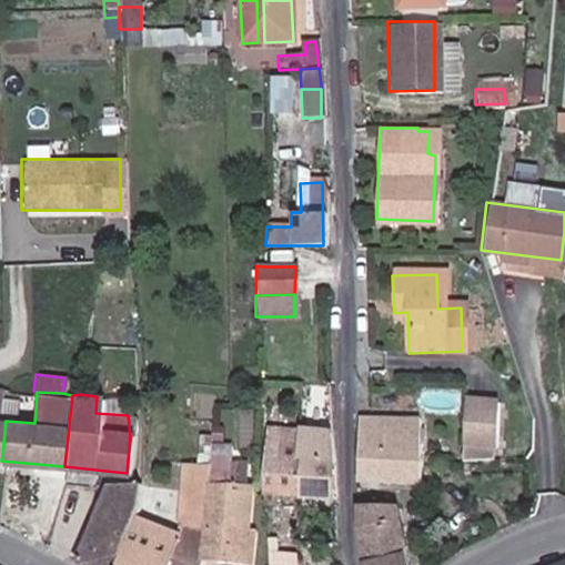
[(501,402),(466,401),(463,445),(494,446),(496,446),(501,402)]
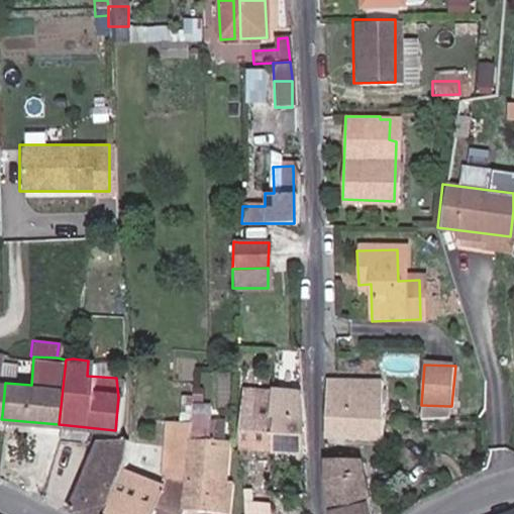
[(383,381),(325,378),(323,437),(381,437),(383,381)]
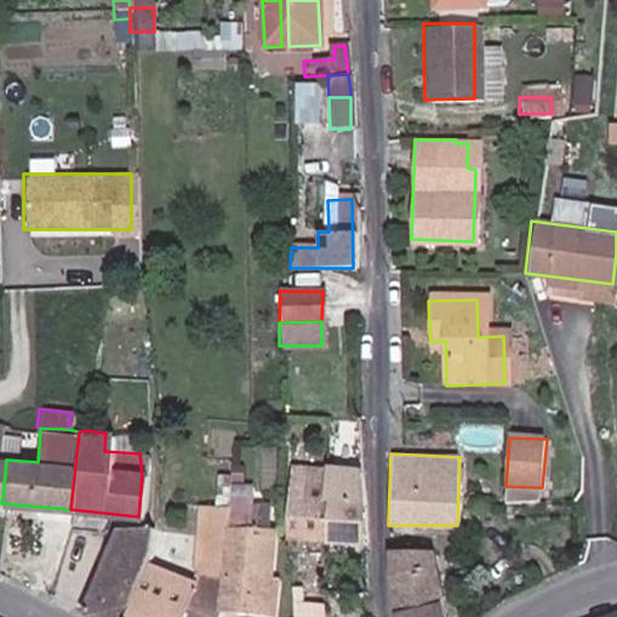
[(325,542),(325,469),(290,466),(287,538),(325,542)]
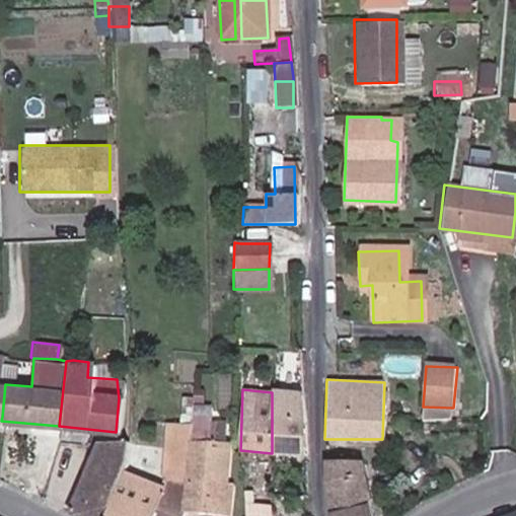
[(302,421),(299,394),(272,392),(272,453),(305,456),(302,421)]
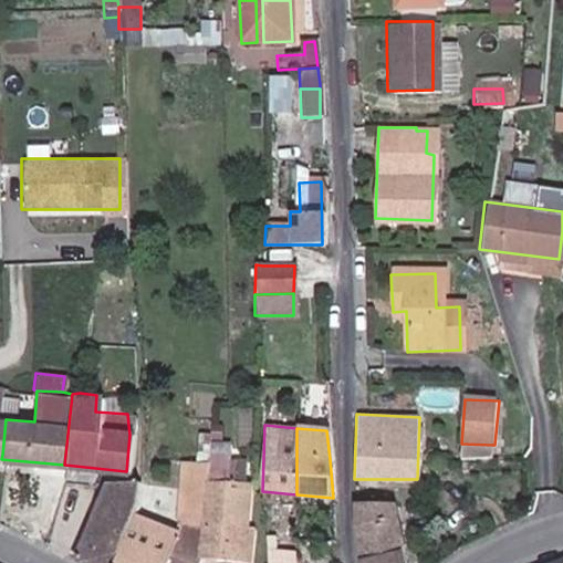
[(492,445),(461,444),(461,462),(492,464),(492,445)]
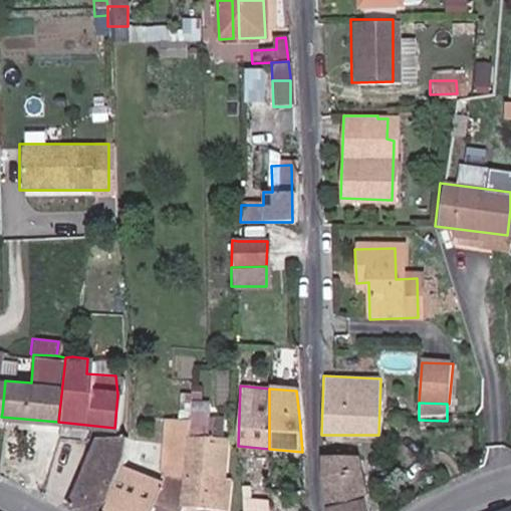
[(183,476),(189,427),(164,425),(158,472),(183,476)]
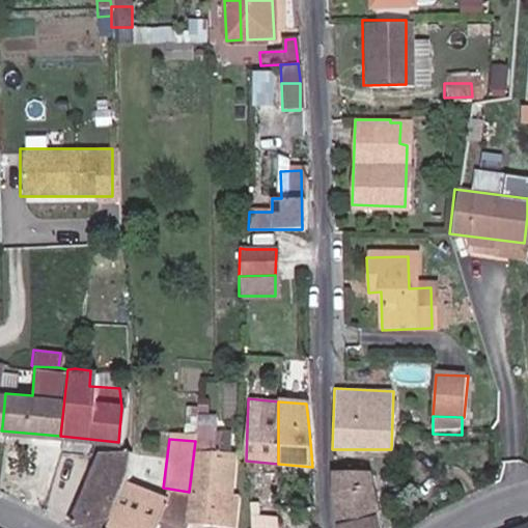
[(197,441),(195,441),(189,492),(185,521),(240,527),(241,491),(228,491),(230,461),(195,457),(197,441)]
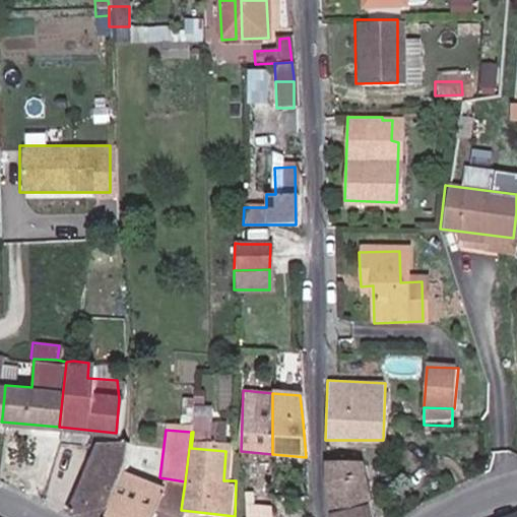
[(123,460),(124,442),(95,440),(66,515),(70,516),(105,516),(122,471),(123,460)]
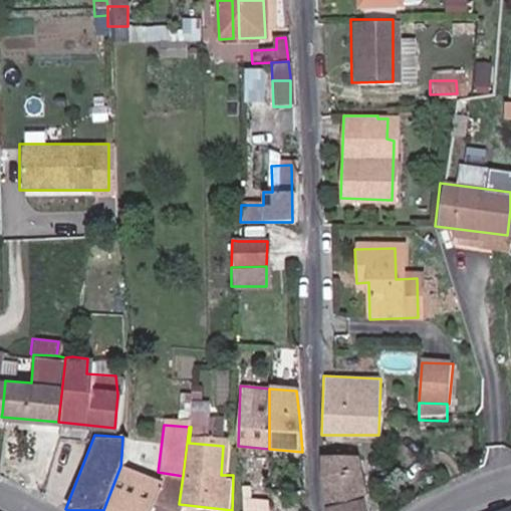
[(130,438),(122,437),(121,455),(140,456),(140,448),(130,448),(130,438)]
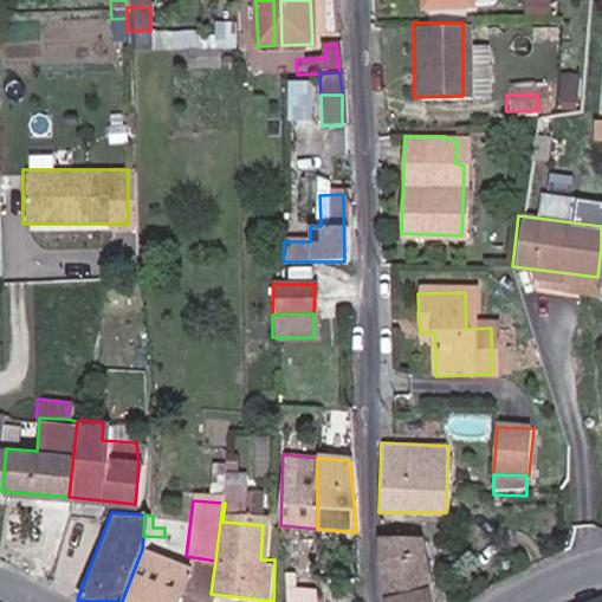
[(419,535),(379,532),(379,558),(421,548),(419,535)]
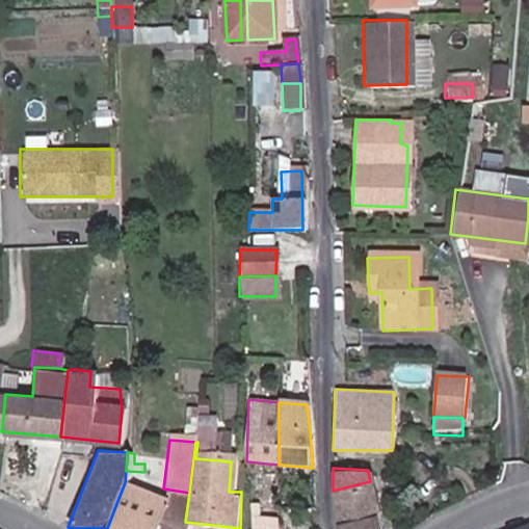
[(144,472),(126,471),(125,482),(144,490),(144,472)]
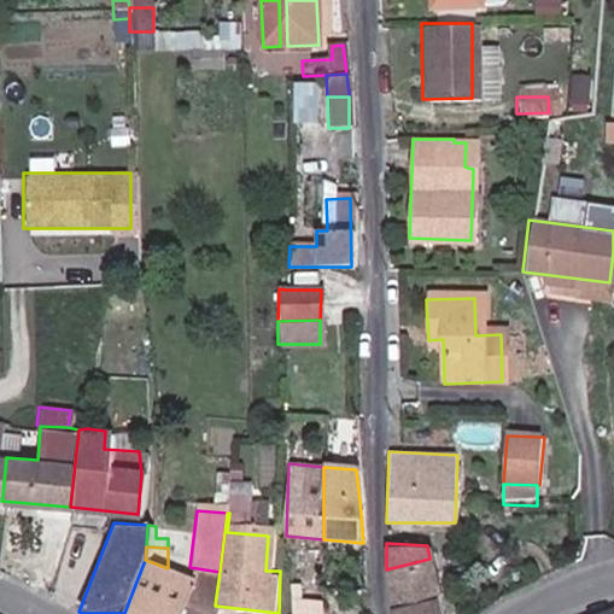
[(386,589),(392,613),(438,602),(430,559),(386,569),(386,589)]
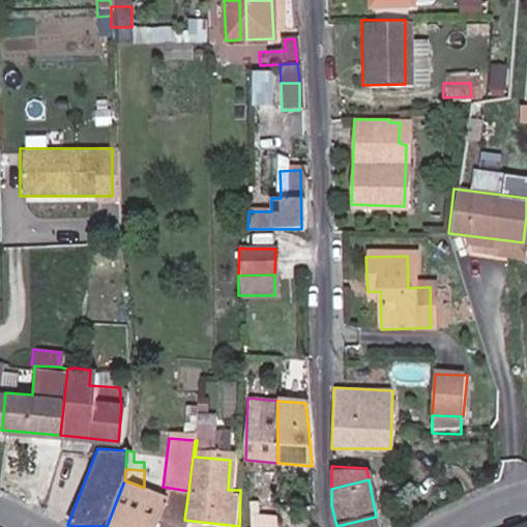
[(144,488),(124,480),(107,526),(155,526),(168,497),(163,495),(144,488)]
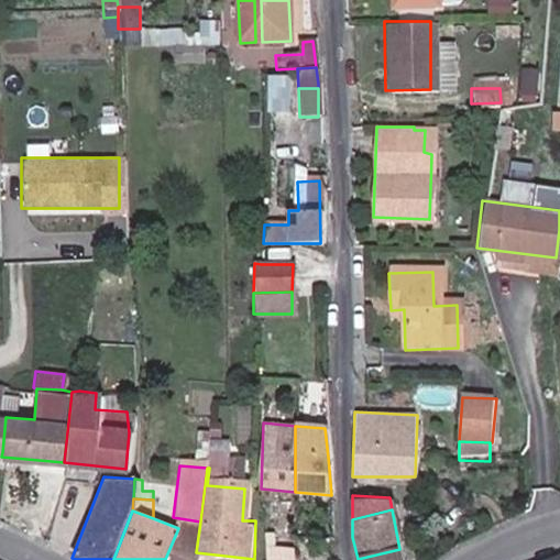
[(262,516),(262,525),(261,559),(292,559),(293,547),(270,545),(270,535),(270,517),(262,516)]
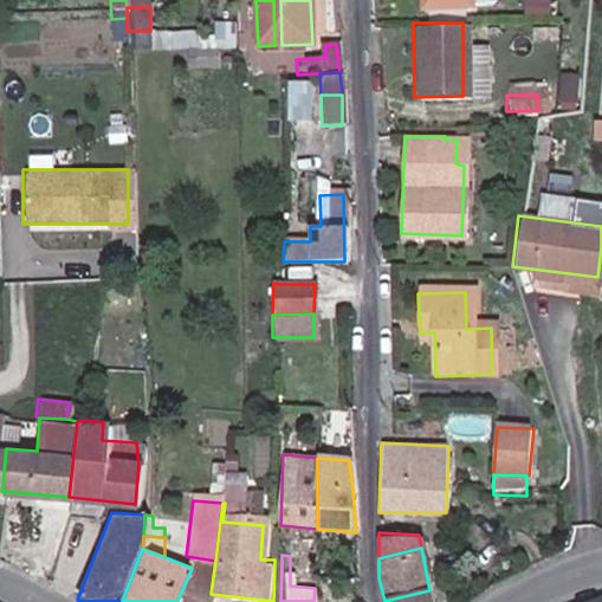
[(207,601),(211,594),(215,561),(186,556),(186,565),(192,568),(177,601),(207,601)]
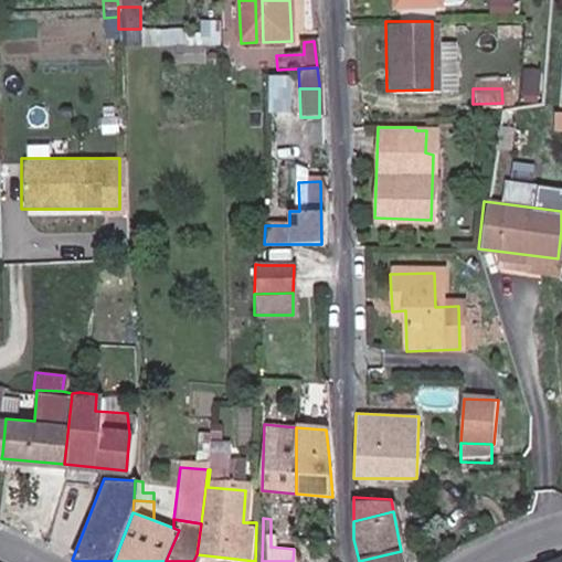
[(295,538),(271,537),(271,547),(294,549),(295,538)]
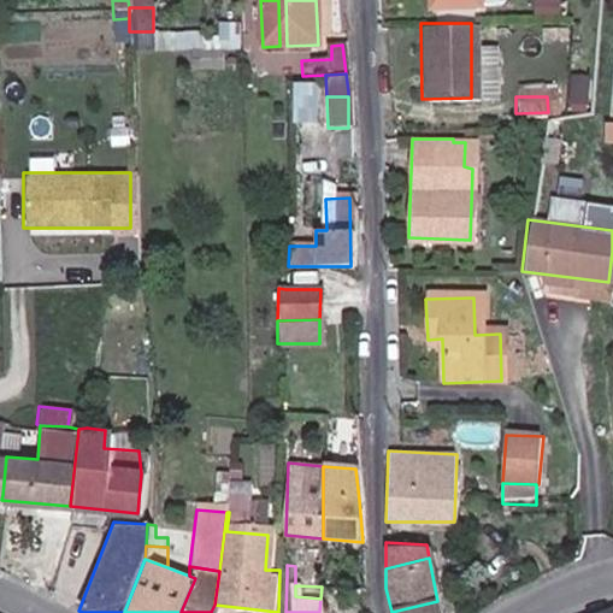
[(322,587),(320,599),(319,612),(361,612),(363,589),(322,587)]
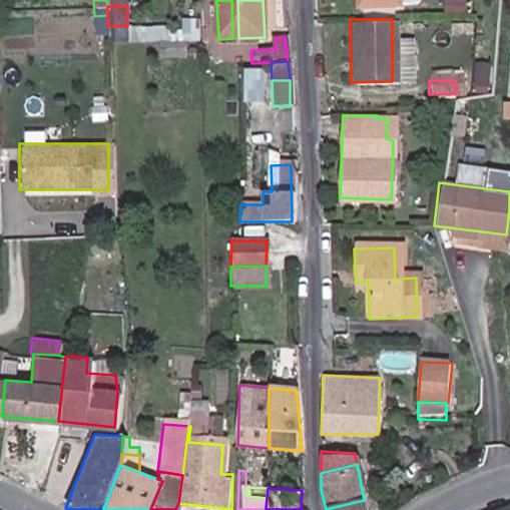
[(508,509),(504,497),(472,508),(473,509),(508,509)]
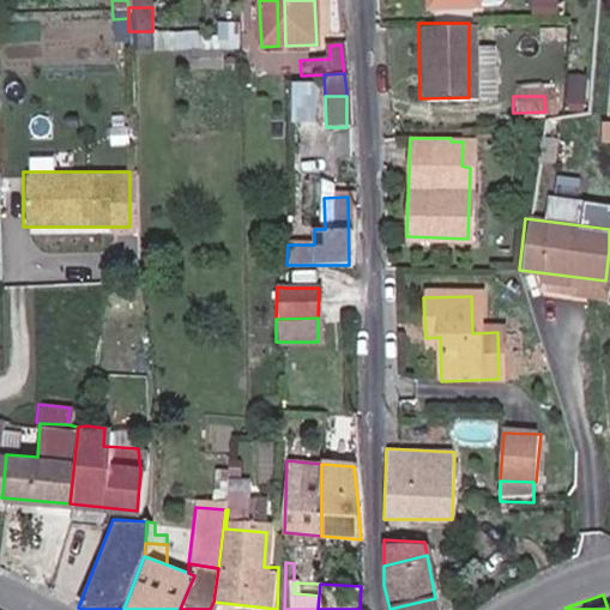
[(438,609),(435,598),(390,609),(388,609),(438,609)]
